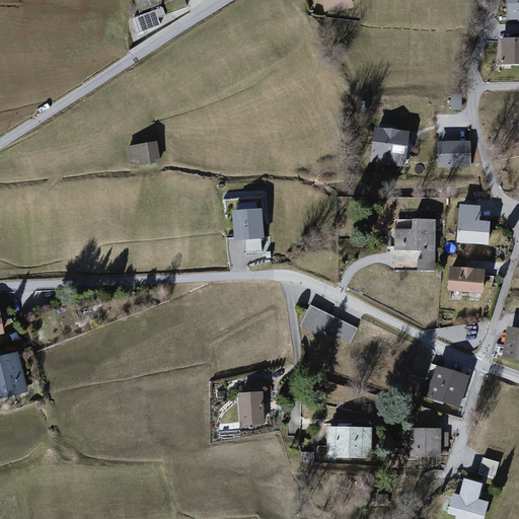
[(138,0),(143,12),(135,15),(140,30),(161,22),(159,16),(190,5),(188,0),(138,0)]
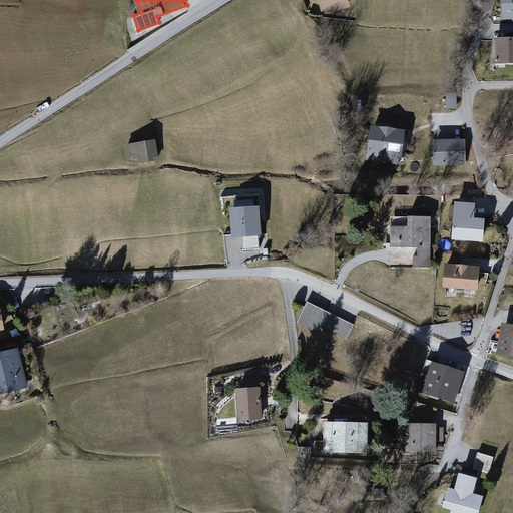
[(512,38),(493,38),(493,63),(512,63),(512,38)]
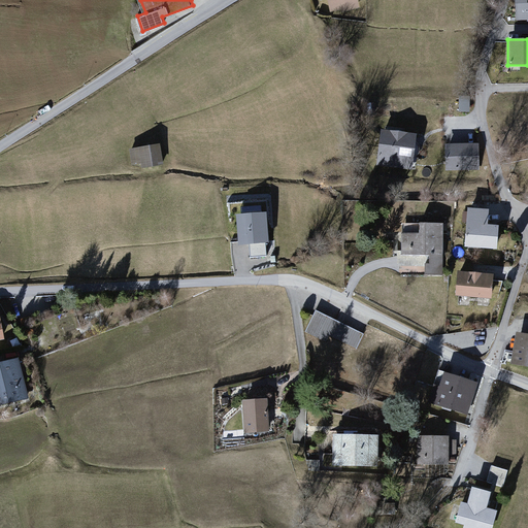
[(418,134),(381,129),(375,164),(413,169),(418,134)]
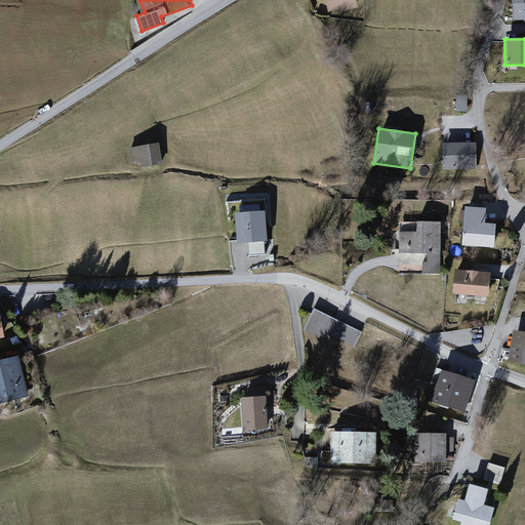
[(477,142),(443,144),(444,168),(478,166),(477,142)]
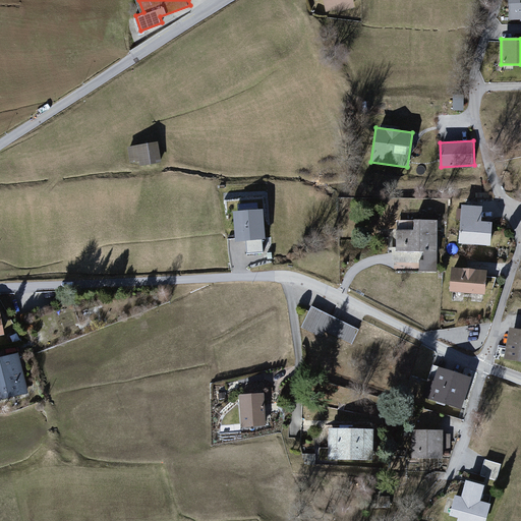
[(159,141),(128,147),(131,162),(142,160),(142,165),(162,161),(159,141)]
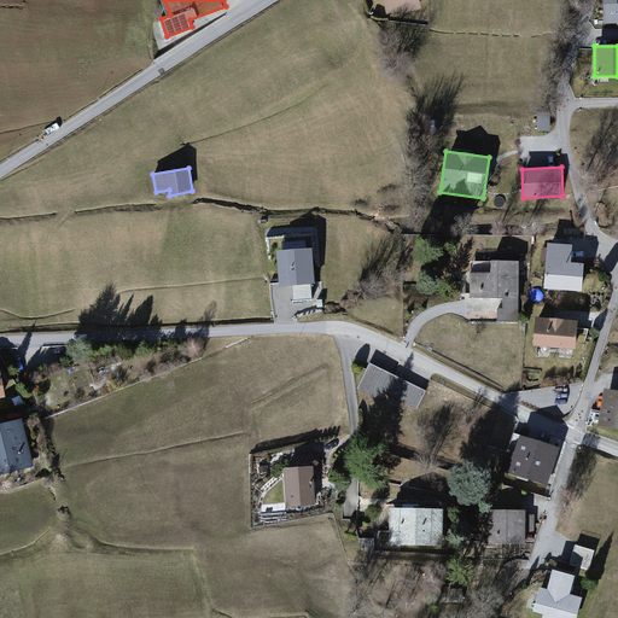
[(573,244),(548,243),(544,287),(583,290),(586,263),(572,263),(573,244)]
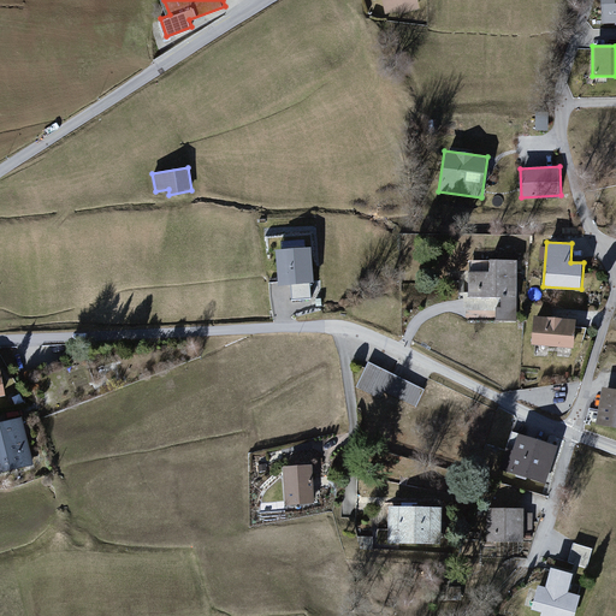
[(313,244),(278,247),(283,286),(317,283),(313,244)]
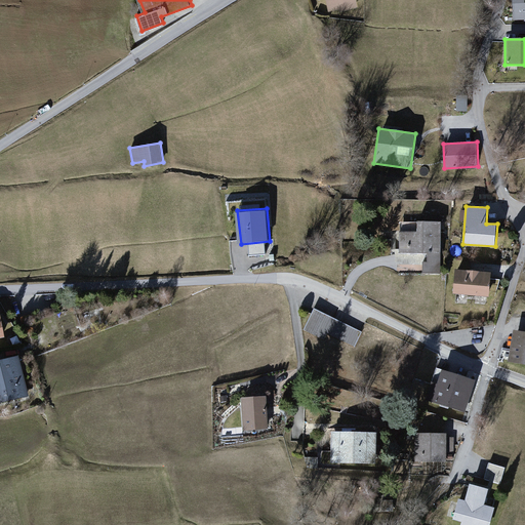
[(417,233),(401,233),(401,250),(428,251),(428,264),(422,264),(422,272),(440,272),(440,223),(417,223),(417,233)]
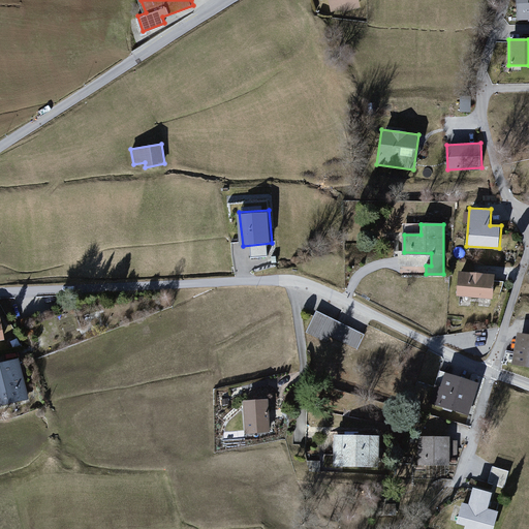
[(495,274),(460,272),(459,296),(494,299),(495,274)]
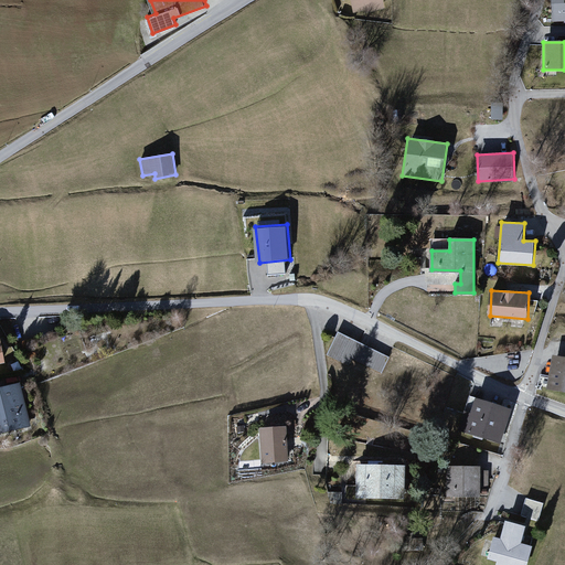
[(391,358),(339,332),(329,353),(352,364),(355,358),(384,372),(391,358)]
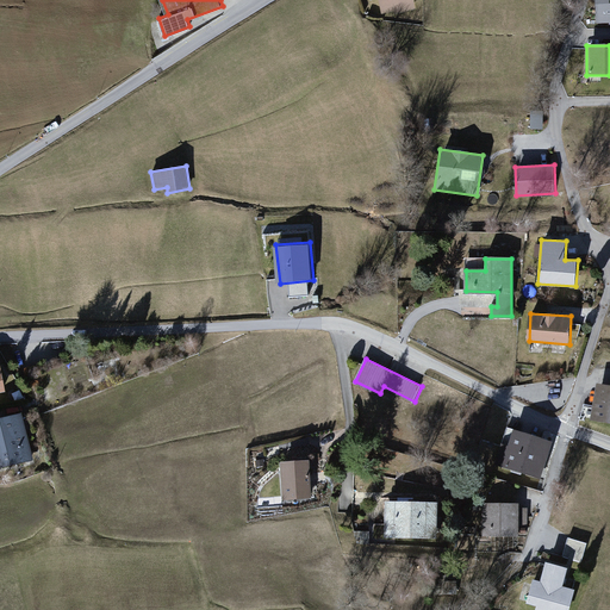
[(609,385),(598,383),(591,421),(609,423),(609,385)]
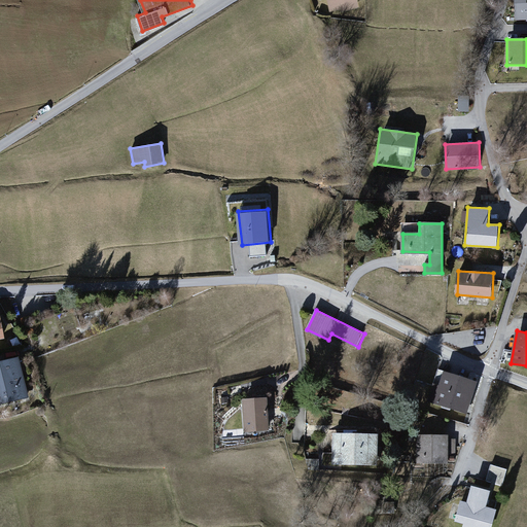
[(21,357),(0,362),(0,406),(32,396),(21,357)]
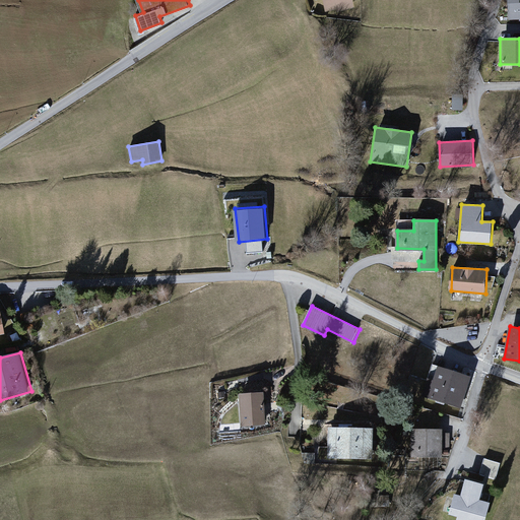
[(472,376),(438,365),(433,380),(428,378),(423,395),(462,408),(472,376)]
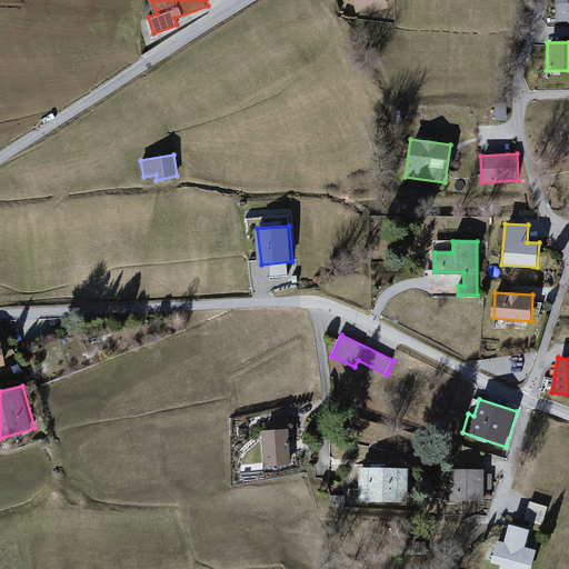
[(290,428),(262,429),(263,466),(291,465),(290,428)]
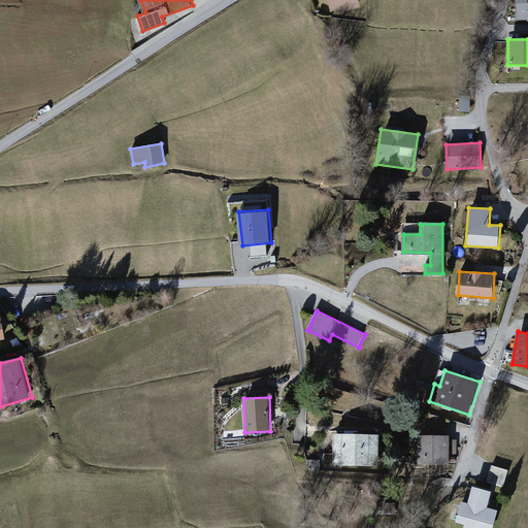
[(382,435),(332,434),(332,464),(381,465),(382,435)]
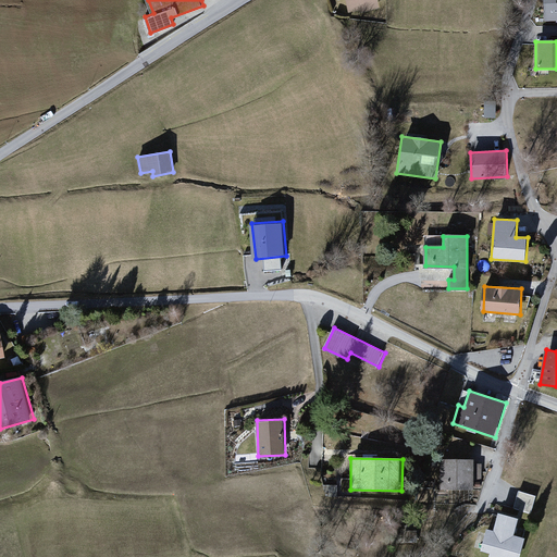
[(478,460),(442,458),(441,486),(475,487),(478,460)]
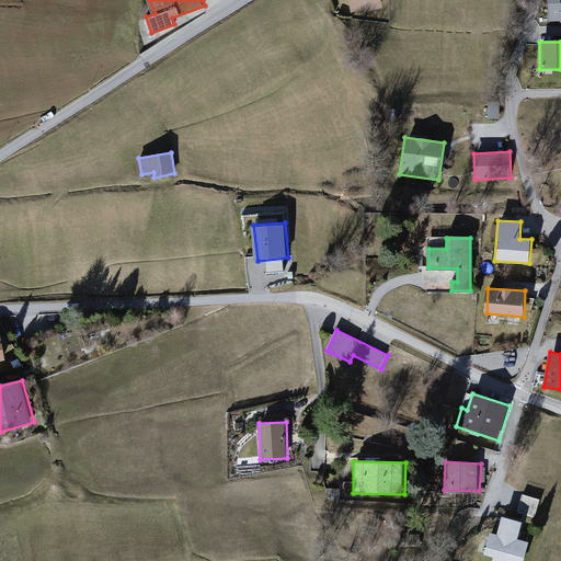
[(523,523),(503,517),(499,534),(490,531),(484,553),(513,560),(525,560),(530,540),(518,537),(523,523)]
